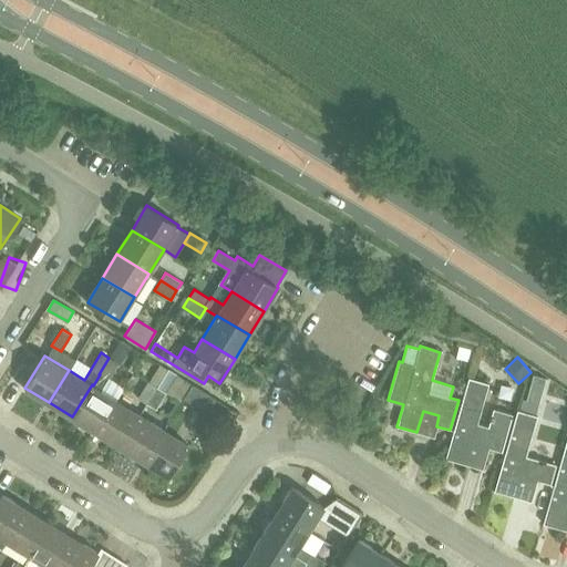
[(109,380),(119,363),(109,358),(99,374),(100,374),(109,380)]
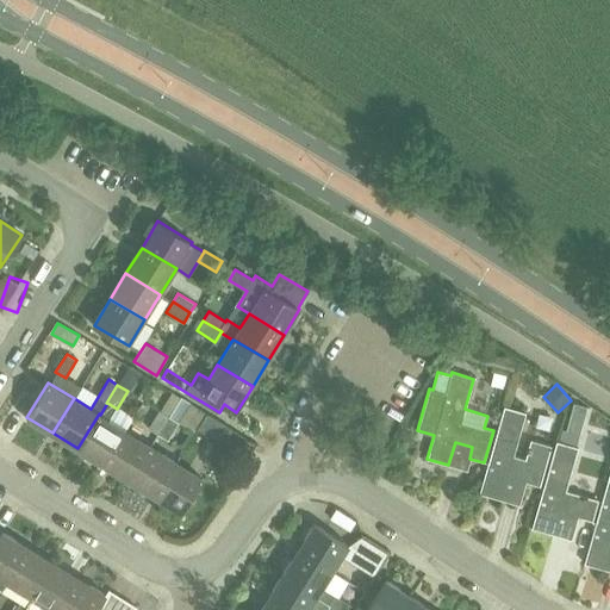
[(157,435),(180,398),(172,392),(160,411),(148,429),(157,435)]
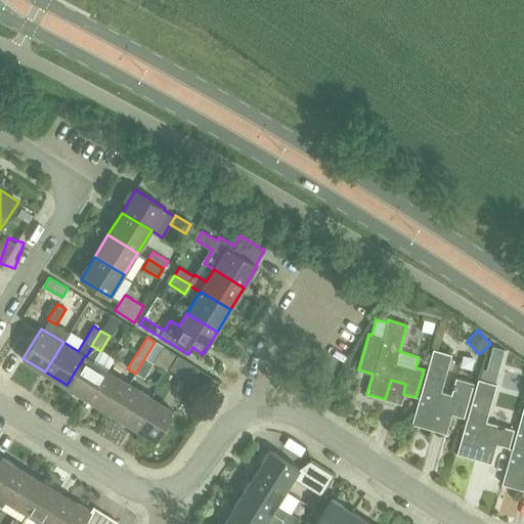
[(154,363),(164,347),(155,342),(135,374),(144,379),(154,363)]
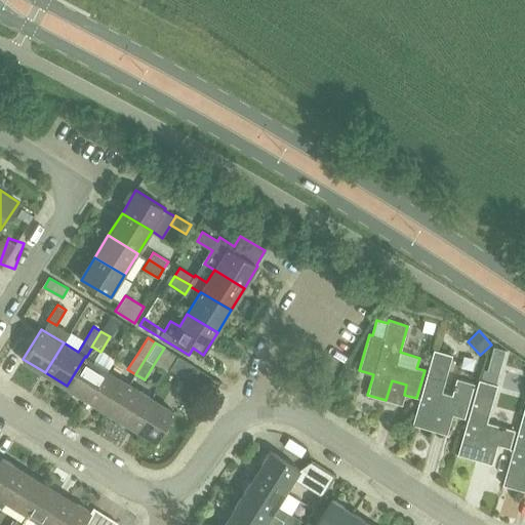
[(479,380),(458,455),(477,460),(482,441),(498,445),(510,449),(515,431),(487,422),(497,386),(495,385),(505,351),(492,348),(486,369),(484,368),(480,380),(479,380)]
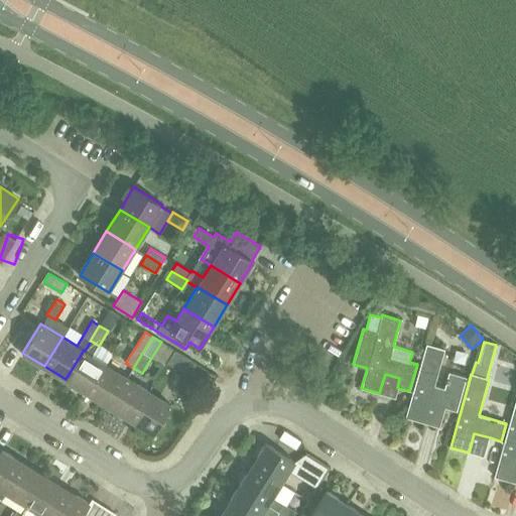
[(449,373),(444,389),(434,386),(444,350),(427,345),(406,418),(423,423),(429,404),(457,411),(462,394),(467,378),(449,373)]
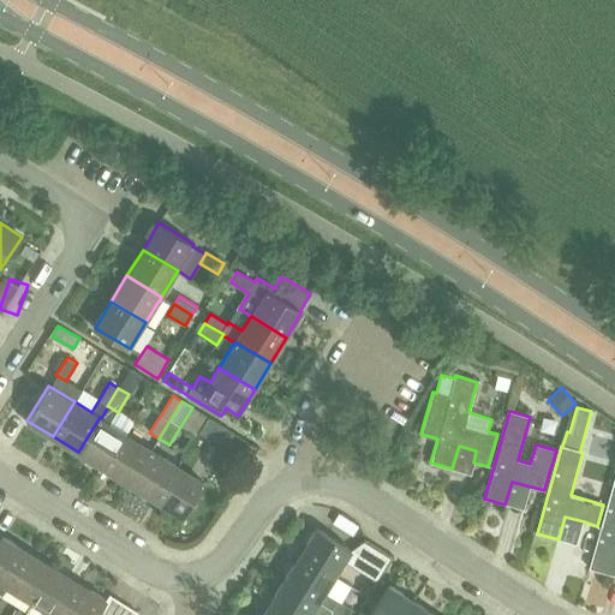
[(126,434),(101,418),(100,417),(78,452),(105,469),(126,434)]
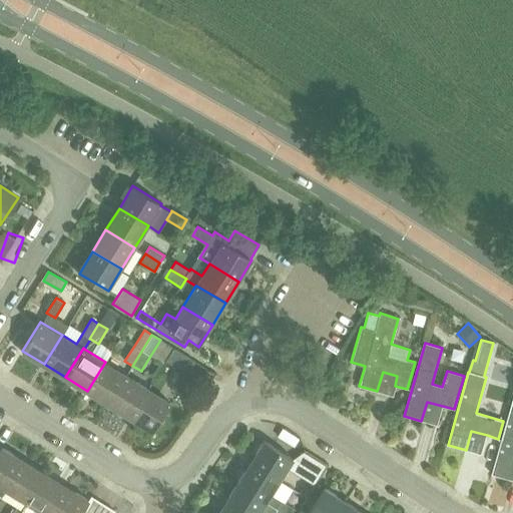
[(108,404),(126,375),(105,362),(87,391),(108,404)]
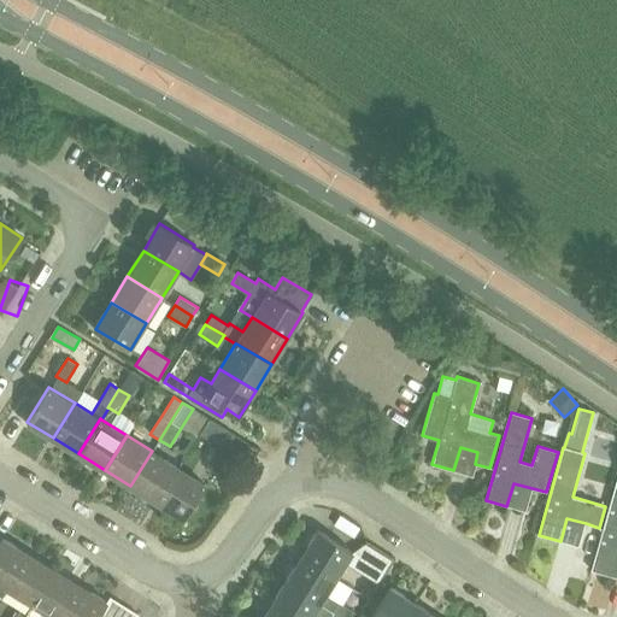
[(178,466),(157,501),(183,518),(205,482),(212,471),(212,472),(223,454),(213,448),(203,466),(195,477),(178,466)]
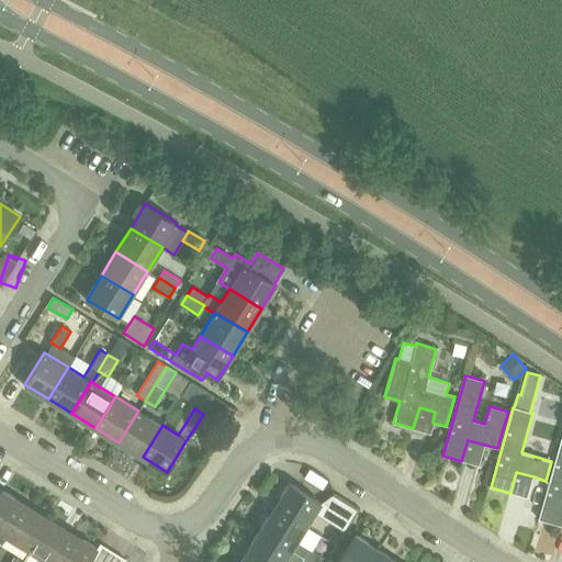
[(143,457),(163,425),(138,411),(119,442),(143,457)]
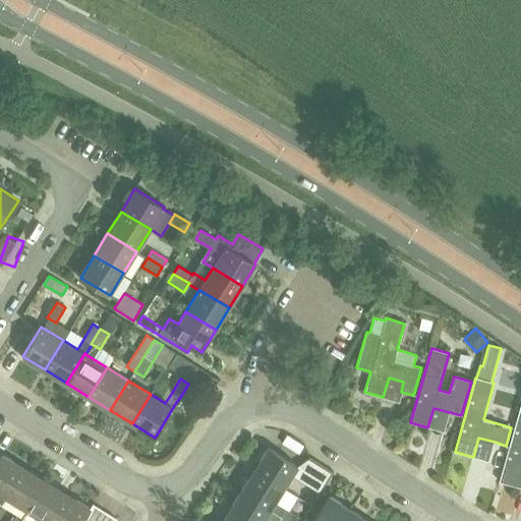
[(520,472),(520,405),(500,481),(517,486),(520,472)]
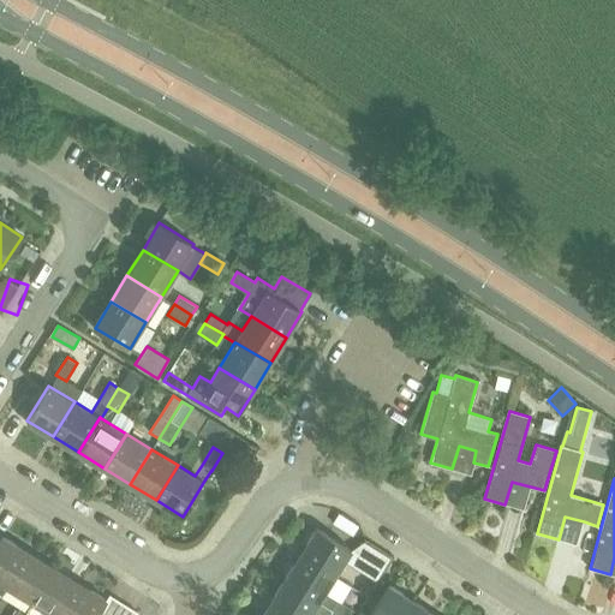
[(384,571),(352,550),(317,529),(299,555),(335,577),(345,561),(377,581),(384,571)]
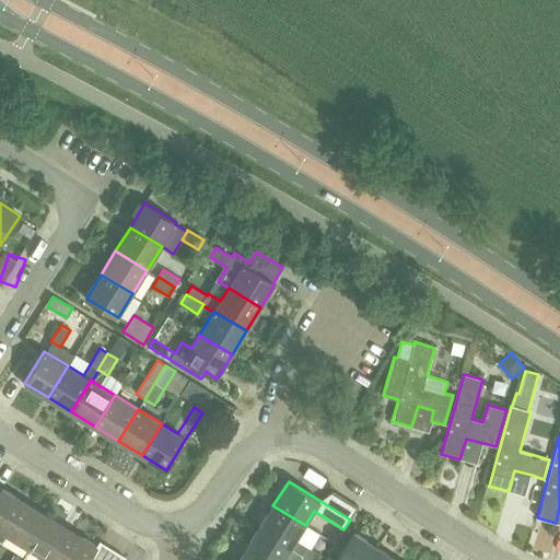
[(6,534),(25,502),(1,488),(0,488),(0,541),(1,543),(7,535),(6,534)]
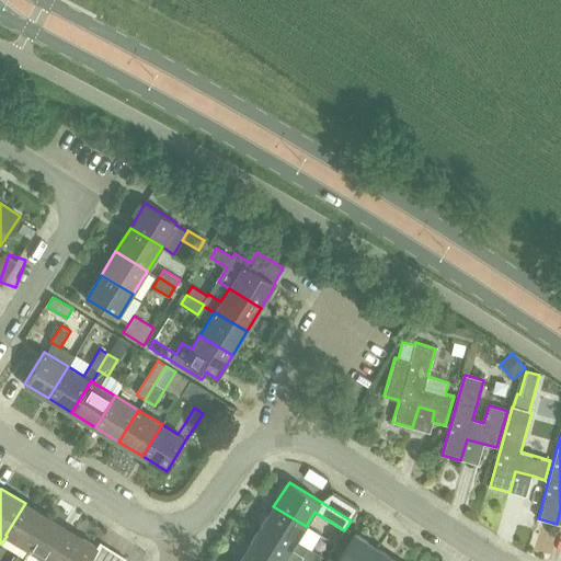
[(29,549),(48,517),(25,503),(6,535),(7,536),(29,549)]
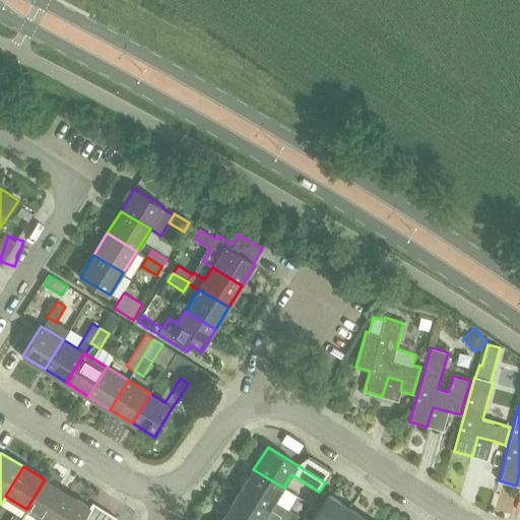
[(274,501),(283,488),(253,469),(241,491),(270,509),(280,516),(280,515),(287,519),(297,519),(300,516),(274,501)]
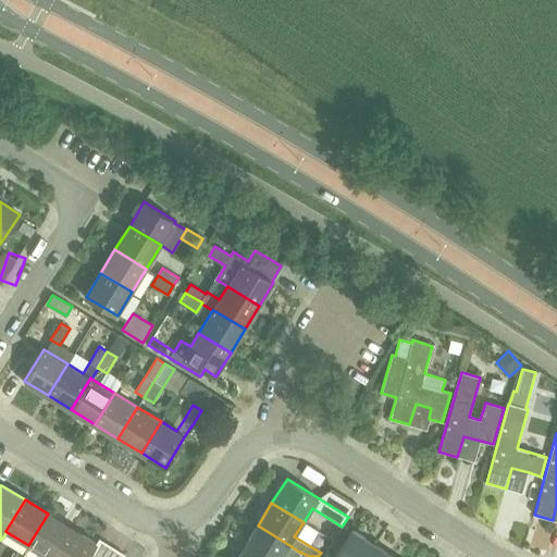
[(48,556),(53,556),(72,528),(48,514),(28,545),(48,556)]
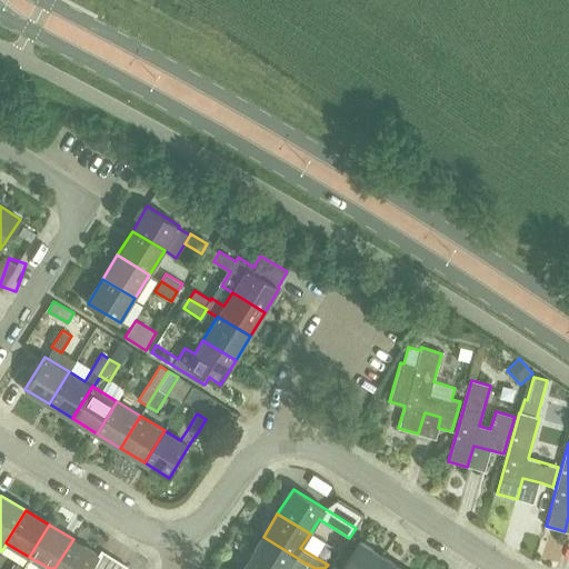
[(260,568),(287,568),(296,557),(263,537),(248,561),(260,568)]
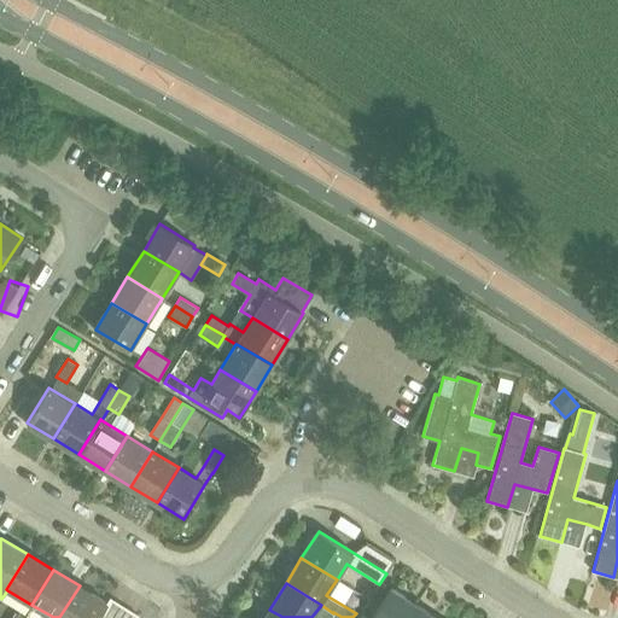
[(80,586),(59,617),(106,617),(99,613),(106,602),(80,586)]
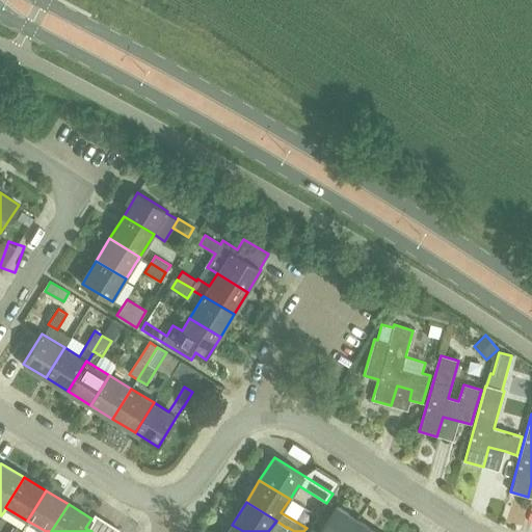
[(312,505),(309,510),(316,515),(320,509),(312,505)]
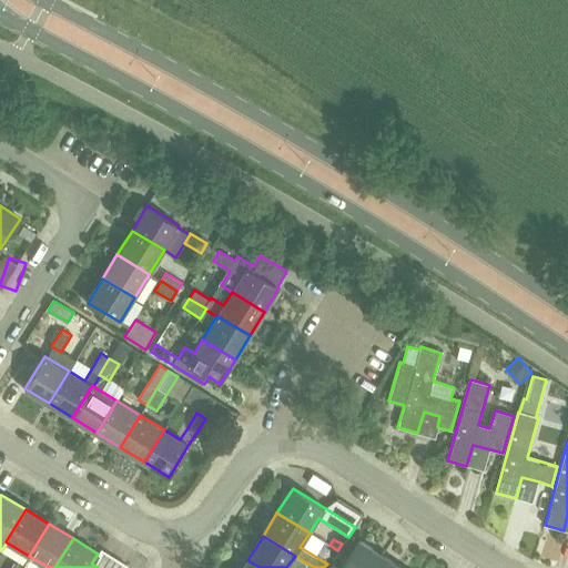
[(374,567),(383,556),(358,540),(340,567),(374,567)]
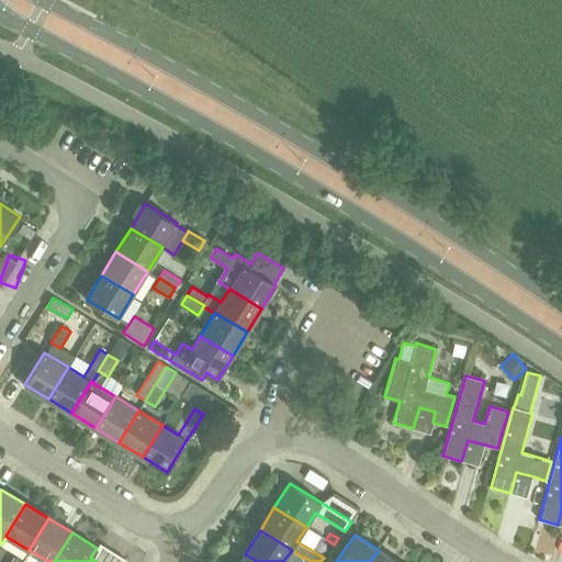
[(396,561),(379,550),(370,561),(396,561)]
